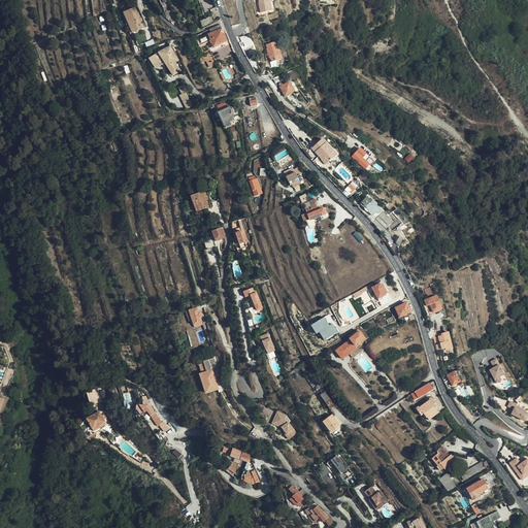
[(259,0),(260,3),(259,3),(261,12),(271,10),(269,0),(259,0)]
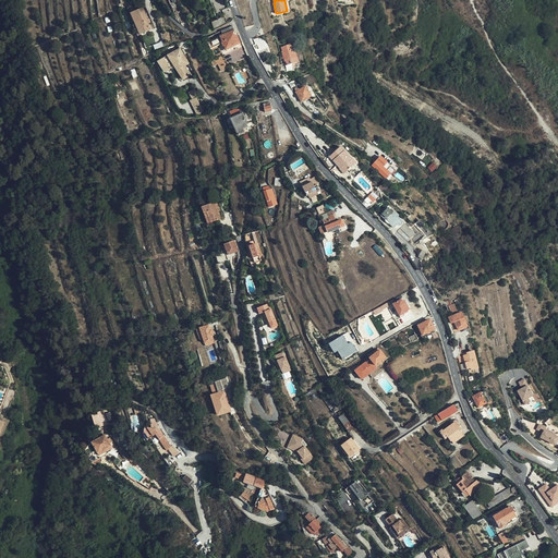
[(140,34),(143,33),(153,29),(148,19),(150,17),(146,5),(134,10),(137,22),(136,23),(140,34)]
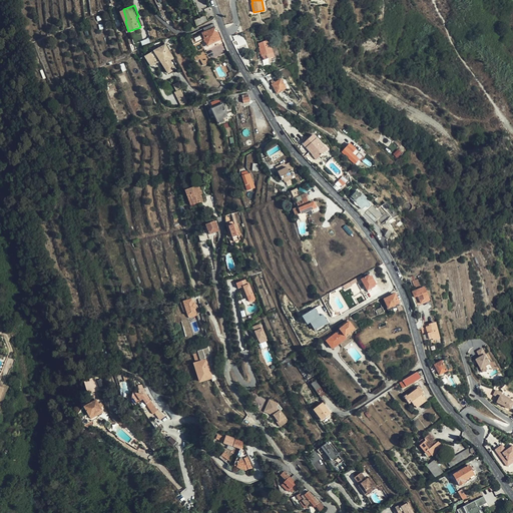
[(208,20),(206,15),(194,20),(197,25),(208,20)]
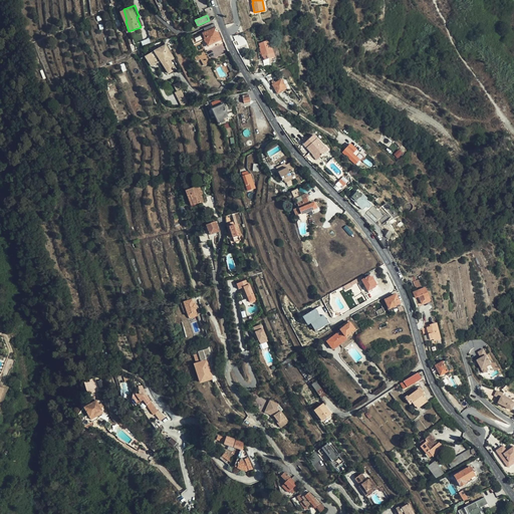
[(265,60),(268,58),(267,55),(273,53),(269,38),(263,40),(264,42),(259,43),(260,47),(263,58),(264,57),(265,60)]
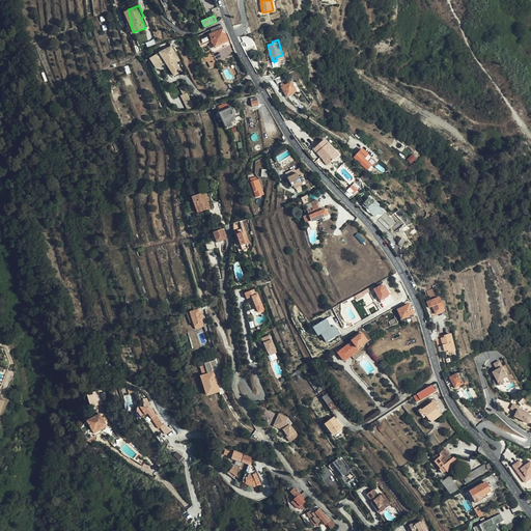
[(179,61),(171,47),(149,59),(157,71),(166,64),(173,77),(180,73),(175,63),(179,61)]
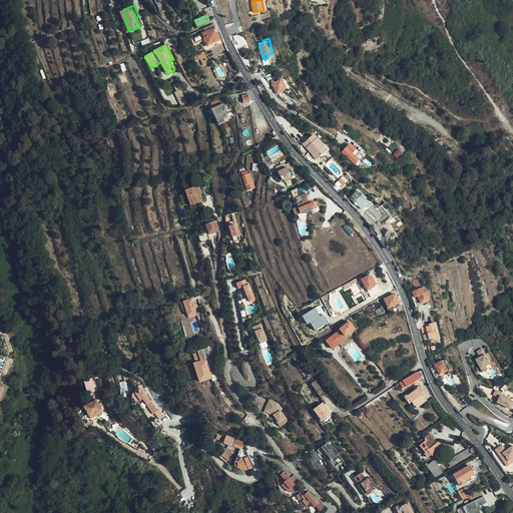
[(210,63),(204,52),(199,55),(204,66),(210,63)]
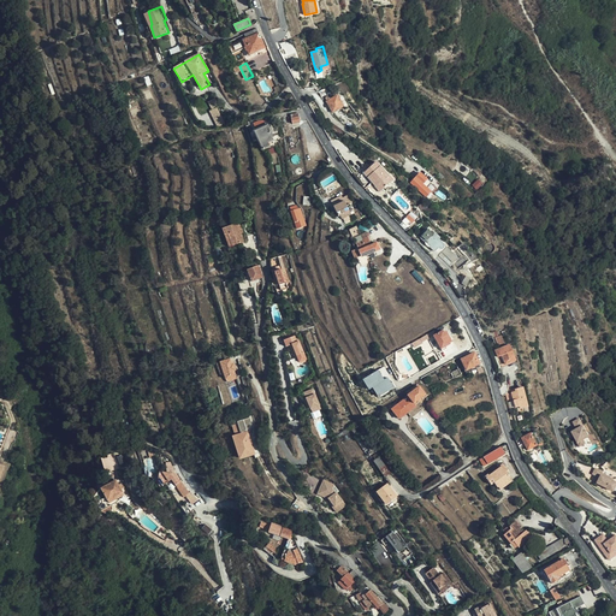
[(327,102),(333,112),(343,107),(337,96),(327,102)]
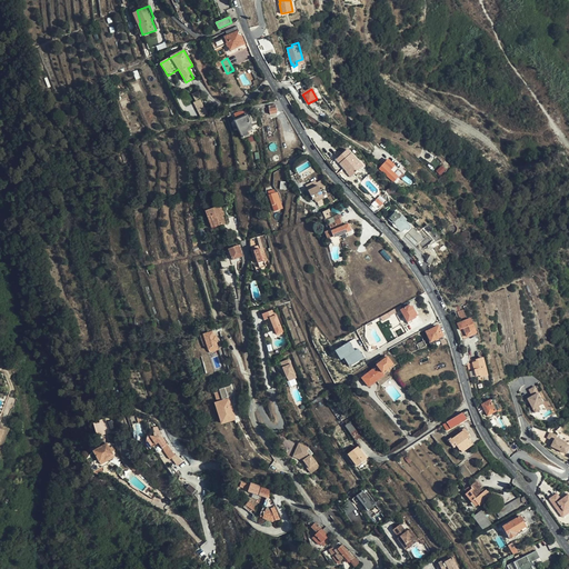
[(238,121),(248,116),(246,111),(235,116),(238,121)]
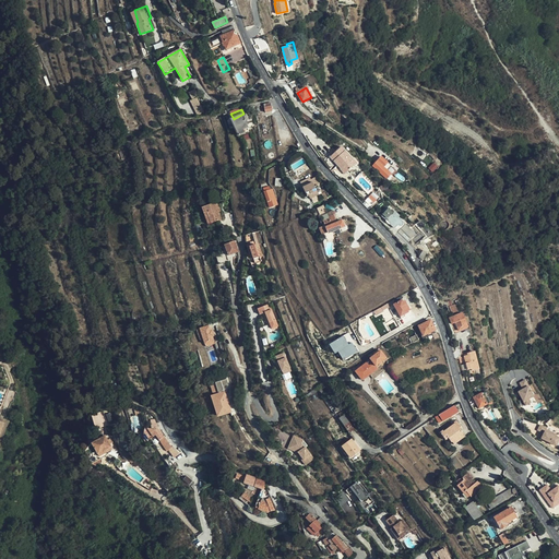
[(249,125),(244,114),(234,119),(232,120),(239,137),(245,133),(244,131),(248,129),(247,126),(249,125)]
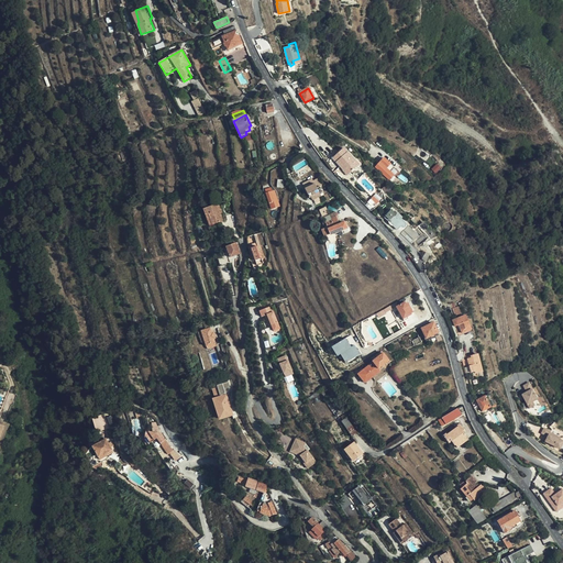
[(337,154),(332,158),(340,166),(351,156),(343,148),(337,154)]
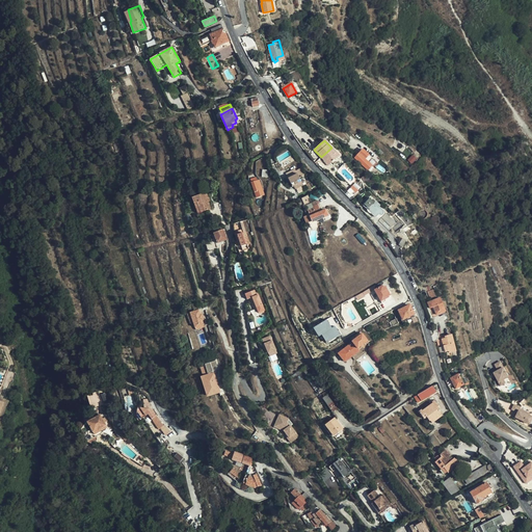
[(331,148),(321,157),(328,165),(339,156),(331,148)]
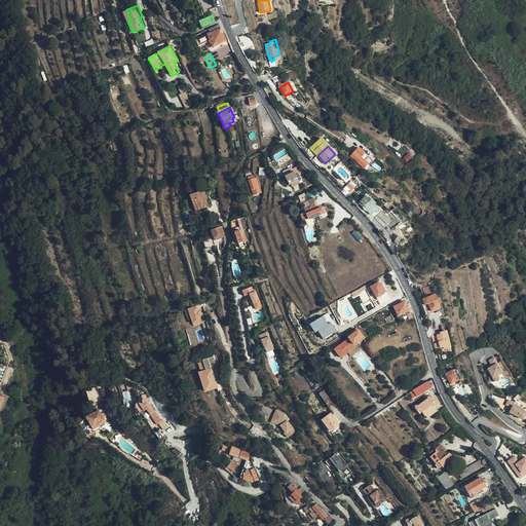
[(365,153),(359,147),(351,155),(365,167),(369,163),(362,156),(365,153)]
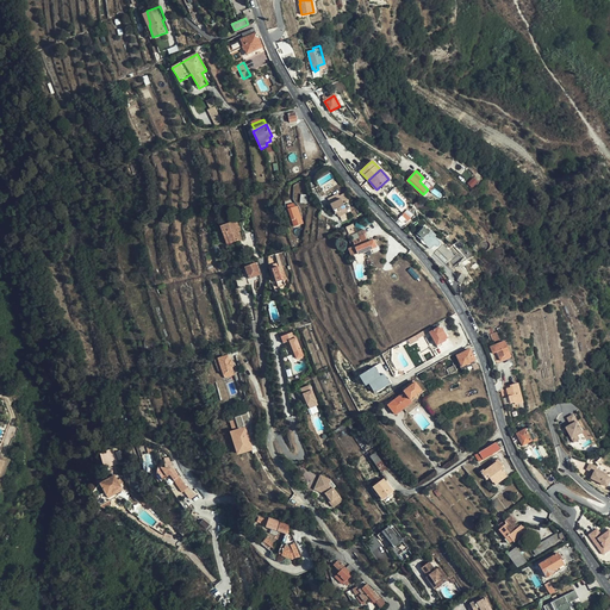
[(350,209),(347,201),(343,203),(342,199),(330,204),(335,213),(336,213),(338,217),(348,212),(347,210),(350,209)]
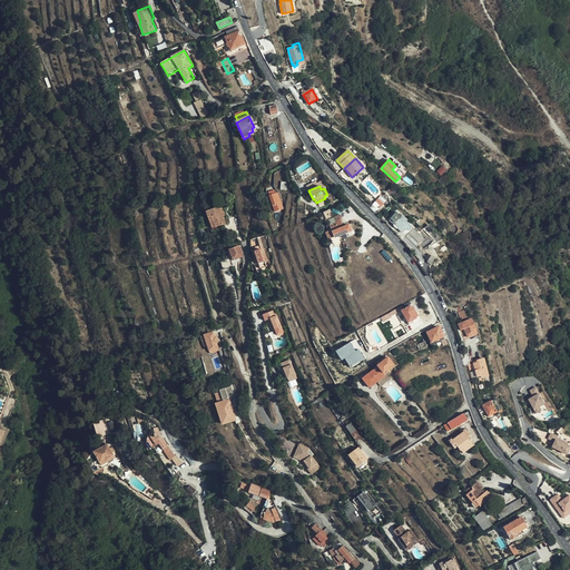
[(283,208),(278,193),(269,196),(274,212),(283,208)]
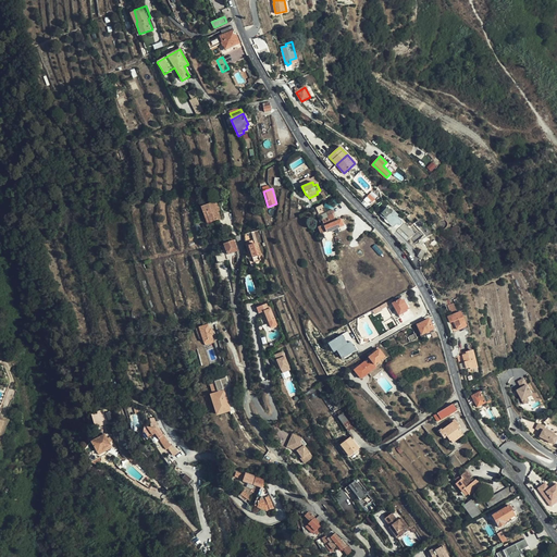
[(221,218),(219,211),(217,208),(219,207),(217,201),(201,206),(208,223),(221,218)]
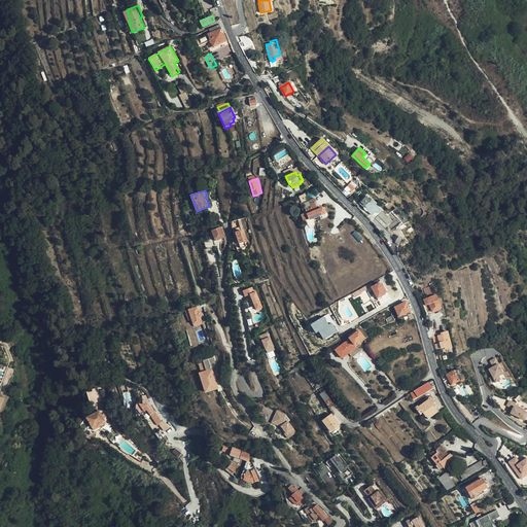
[(307,198),(305,192),(299,196),(301,201),(307,198)]
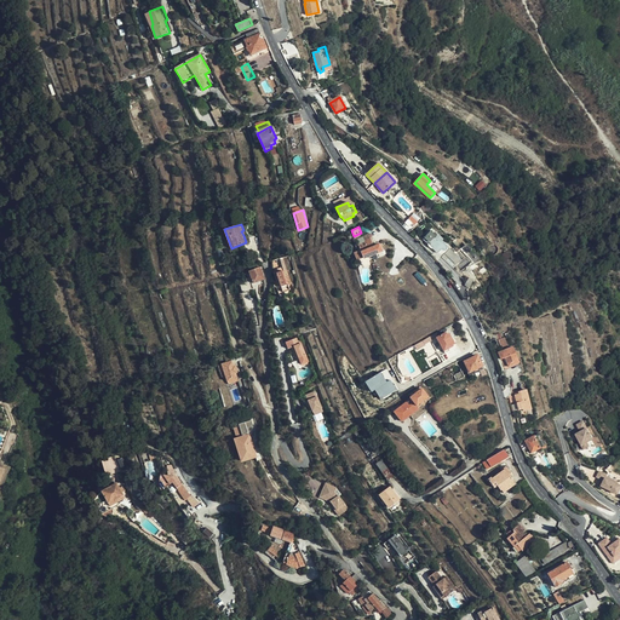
[(460,259),(432,231),(424,240),(453,268),(460,259)]
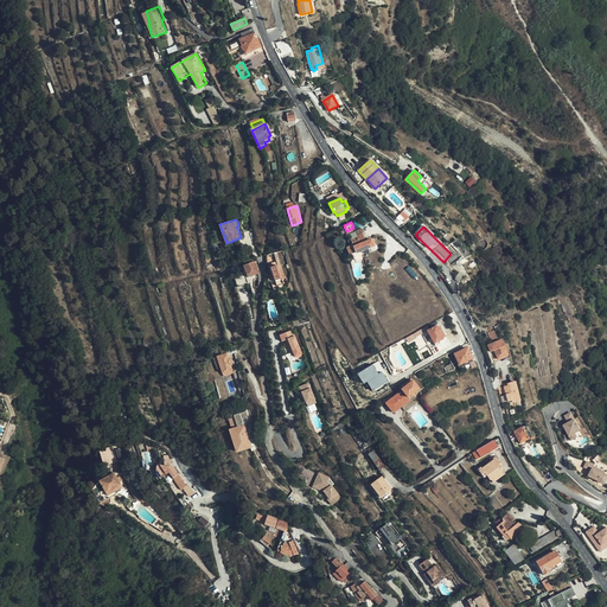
[(374,243),(371,237),(365,240),(362,232),(364,231),(362,228),(347,235),(350,240),(351,238),(353,244),(346,247),(350,254),(357,251),(374,243)]
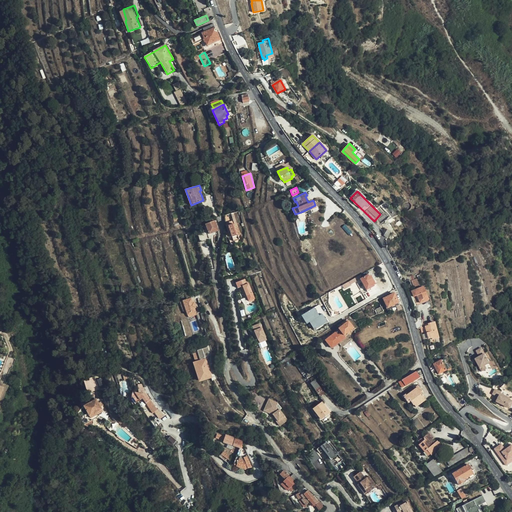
[(373,200),(378,195),(375,192),(370,197),(373,200)]
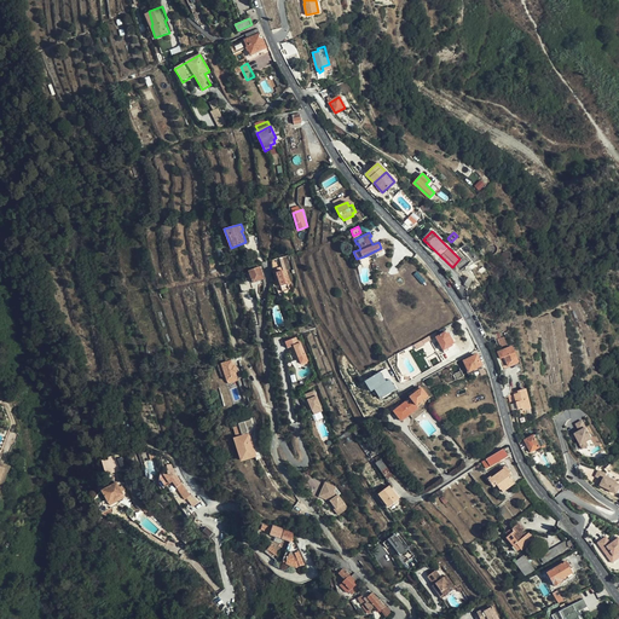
[(281,258),(272,260),(273,273),(275,273),(277,272),(284,271),(281,258)]
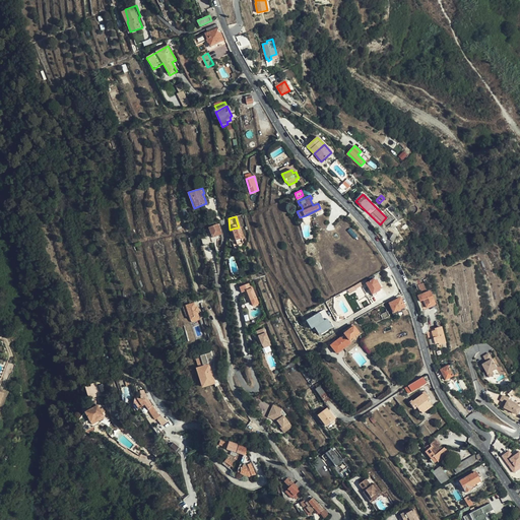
[(233,231),(236,242),(238,247),(243,245),(242,241),(245,240),(238,216),(236,216),(239,228),(239,229),(233,231)]
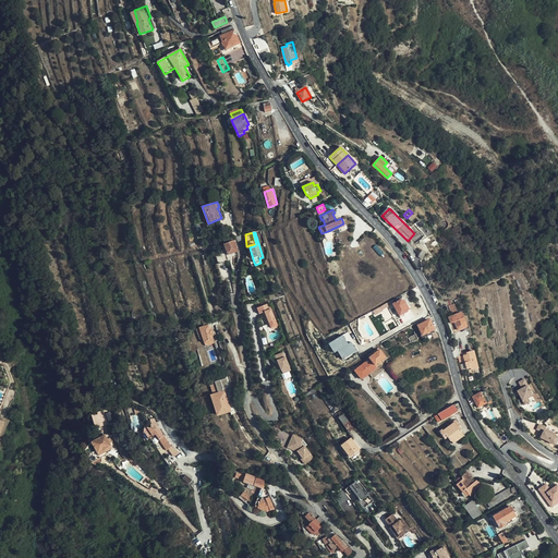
[(425,239),(429,251),(439,246),(435,235),(425,239)]
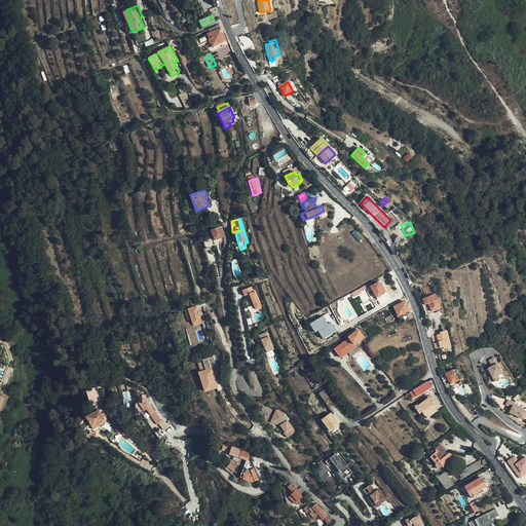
[(212,231),(209,232),(210,234),(213,233),(216,239),(224,236),(221,227),(212,230),(212,231)]
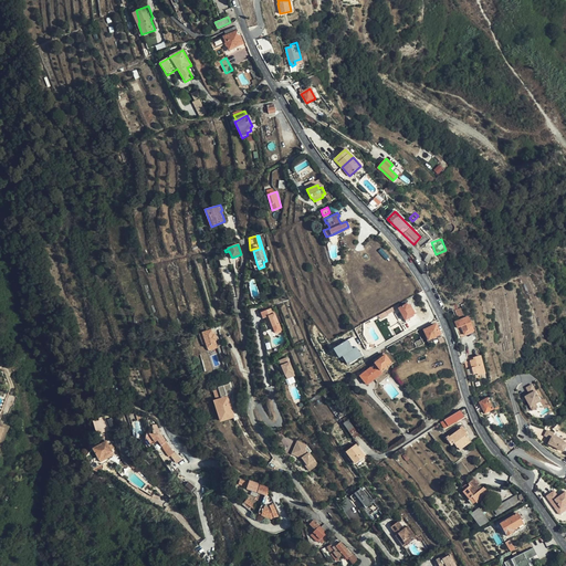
[(226,252),(224,250),(218,252),(222,262),(229,260),(226,252)]
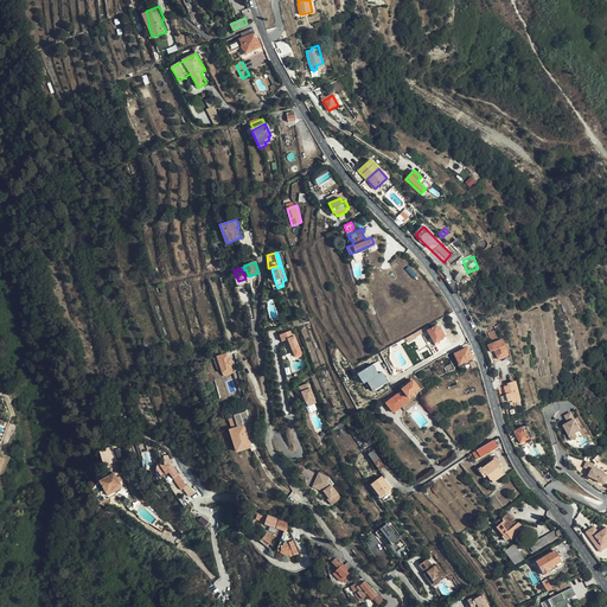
[(550,312),(542,313),(543,324),(553,323),(550,312)]
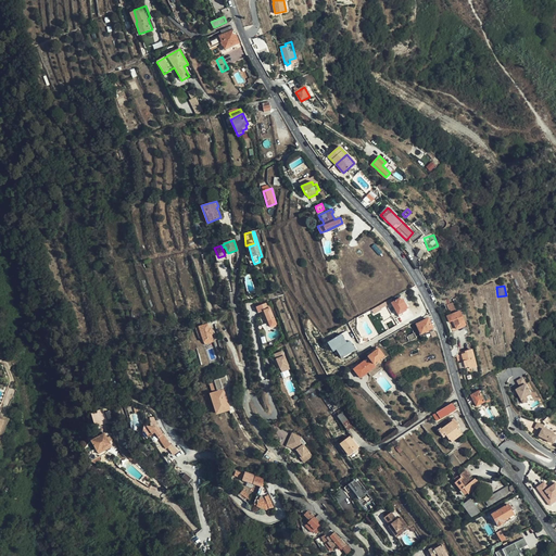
[(392,303),(399,315),(403,313),(406,311),(406,310),(408,308),(403,299),(401,300),(400,299),(392,303)]
